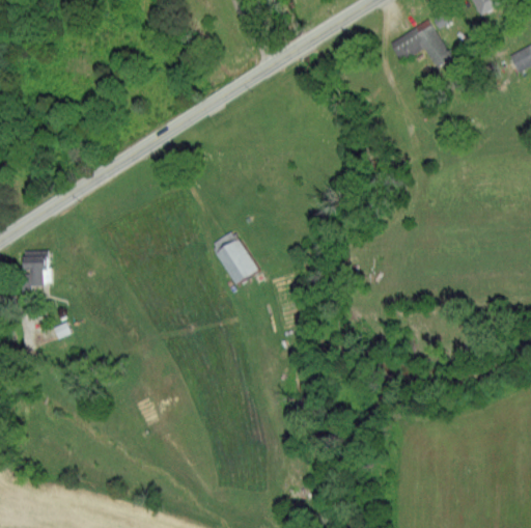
[(472,0),(480,16),(503,5),(500,0),(472,0)]
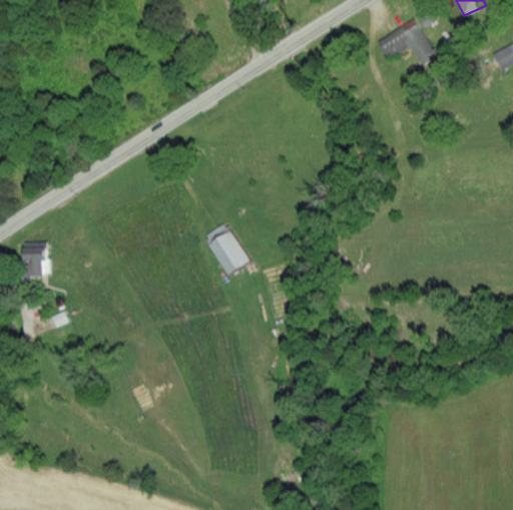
[(377,41),(387,58),(409,45),(422,66),(436,57),(414,19),(377,41)]
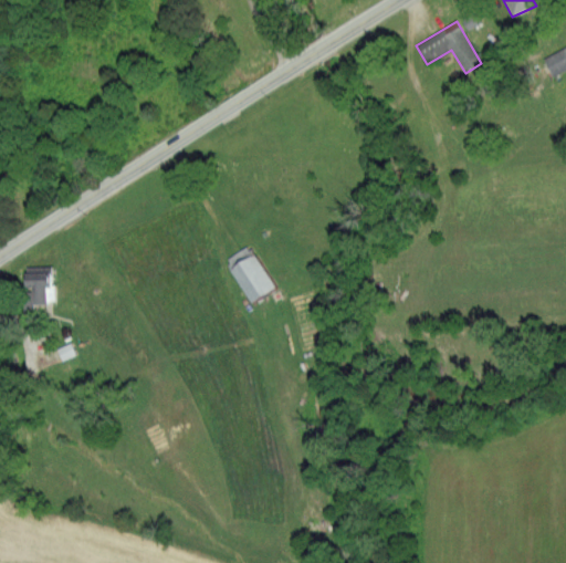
[(551,75),(565,69),(565,48),(543,58),(551,75)]
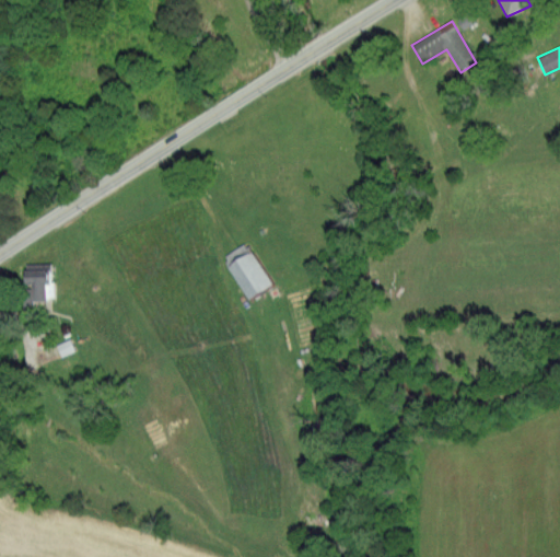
[(272,285),(245,243),(222,258),(249,300),(272,285)]
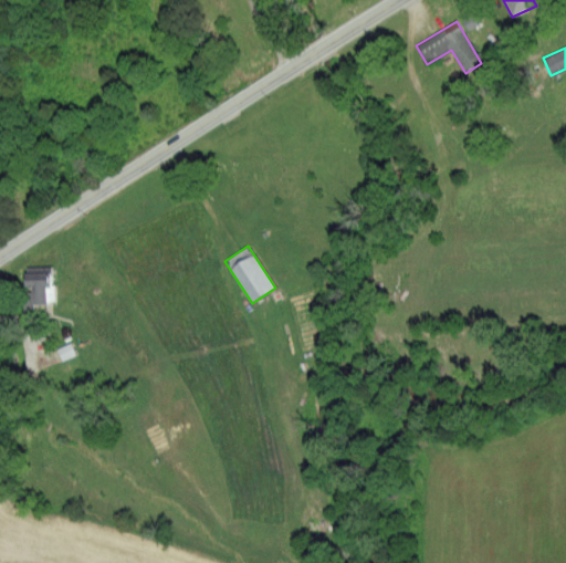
[(33,304),(54,303),(53,271),(25,271),(25,288),(32,287),(33,304)]
